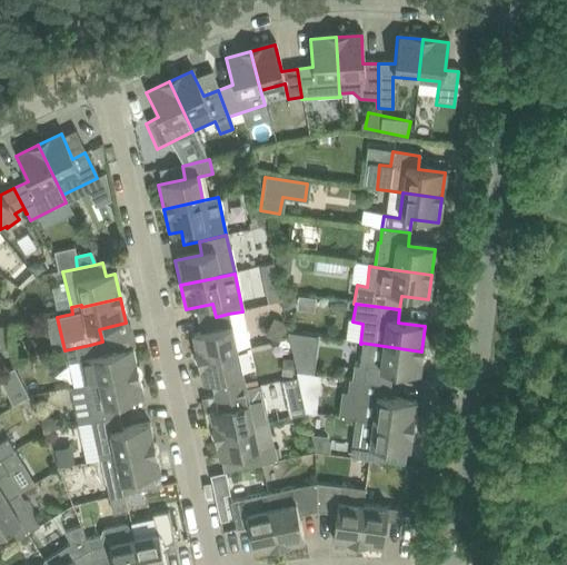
[(199,334),(191,336),(197,360),(236,352),(228,314),(216,317),(197,320),(199,334)]
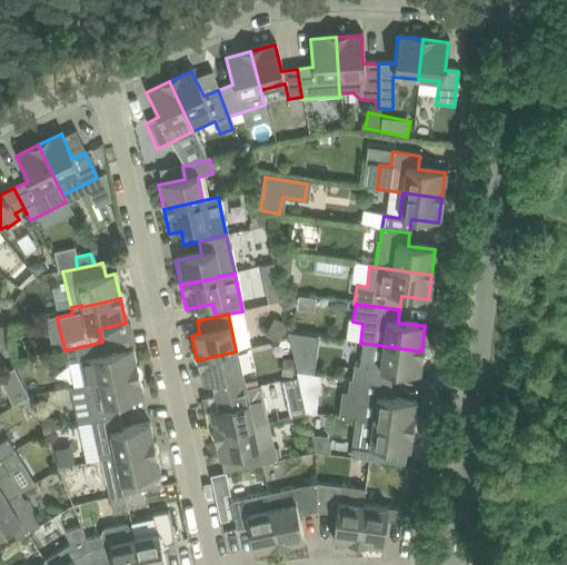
[(300,335),(287,333),(291,353),(298,354),(300,335)]
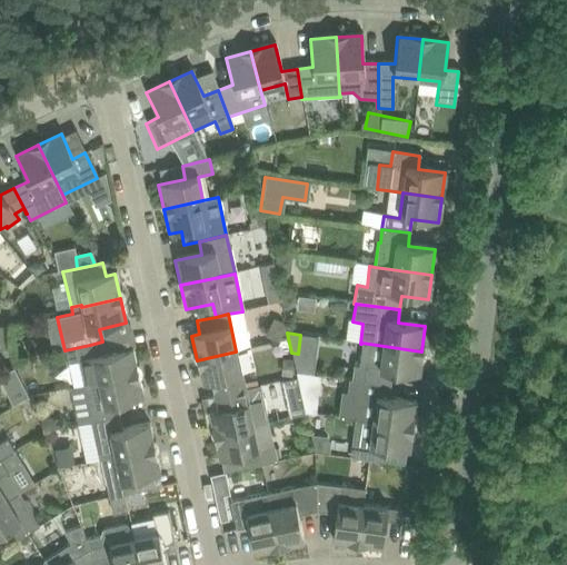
[(300,334),(296,372),(317,374),(321,336),(300,334)]
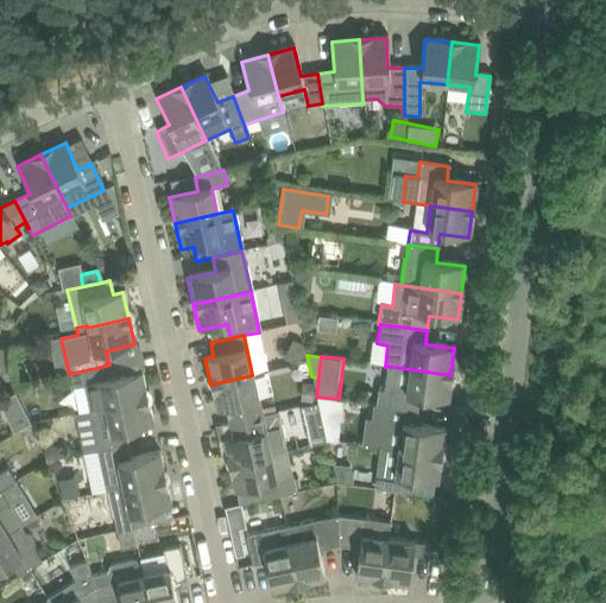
[(112,379),(109,365),(96,368),(69,374),(73,388),(83,386),(89,412),(146,399),(140,373),(112,379)]
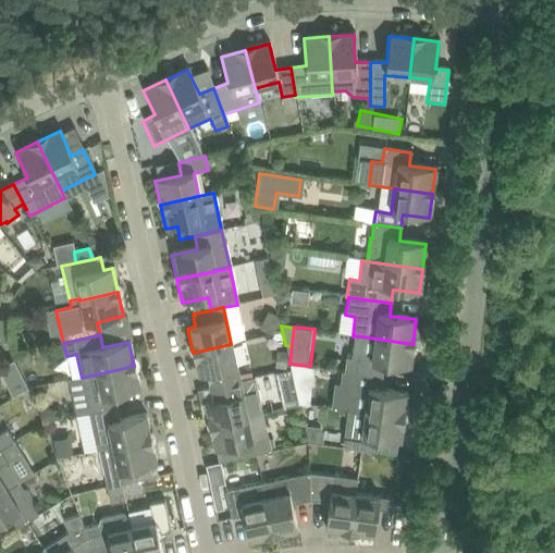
[(409,368),(412,344),(354,335),(354,336),(350,358),(346,358),(344,372),(381,378),(383,365),(409,368)]
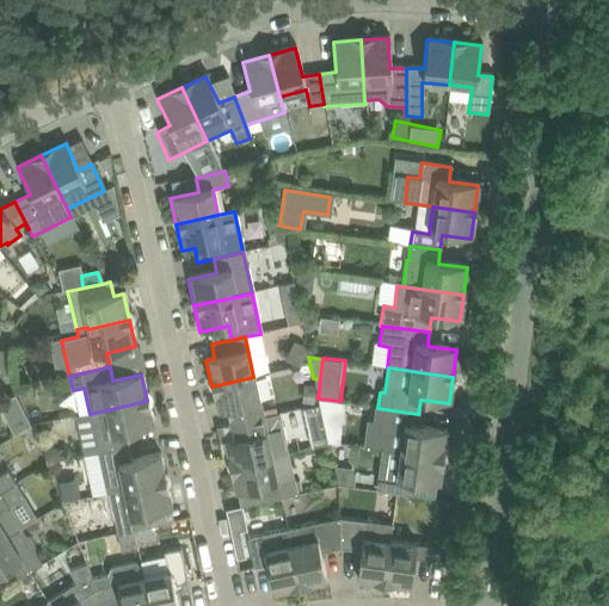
[(263,418),(253,377),(211,387),(217,413),(227,412),(229,425),(263,418)]
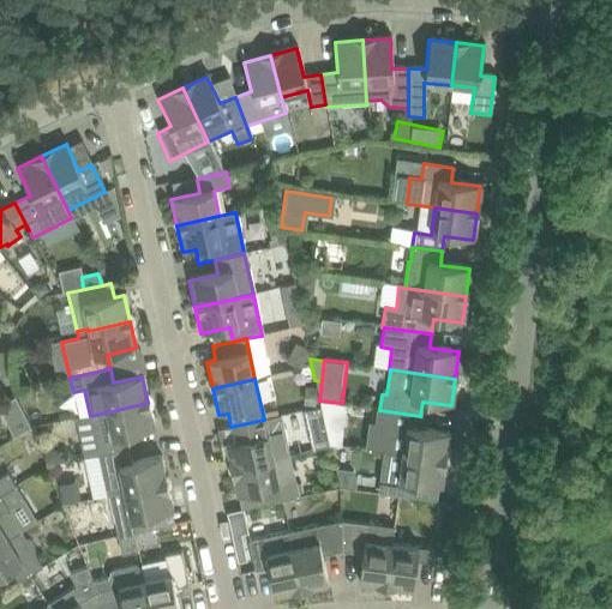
[(19,397),(3,404),(15,434),(31,428),(19,397)]
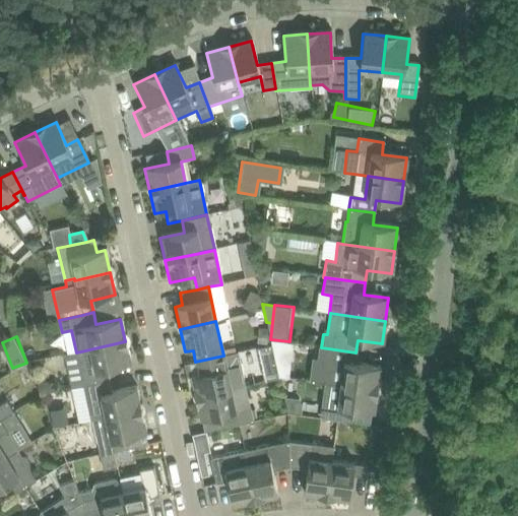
[(130,364),(125,341),(76,352),(83,387),(109,381),(106,370),(130,364)]
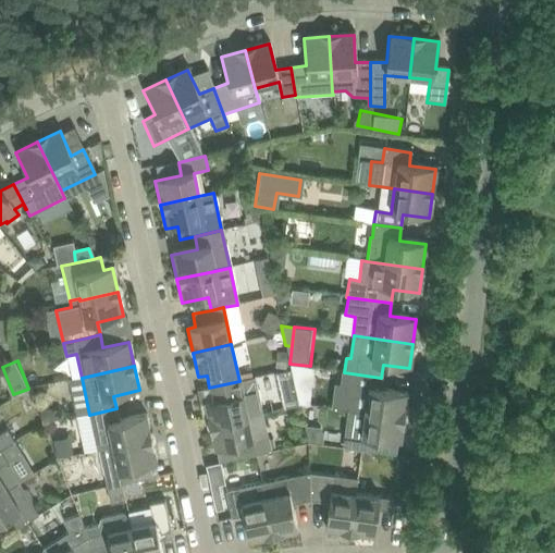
[(284,406),(298,404),(294,371),(280,373),(284,406)]
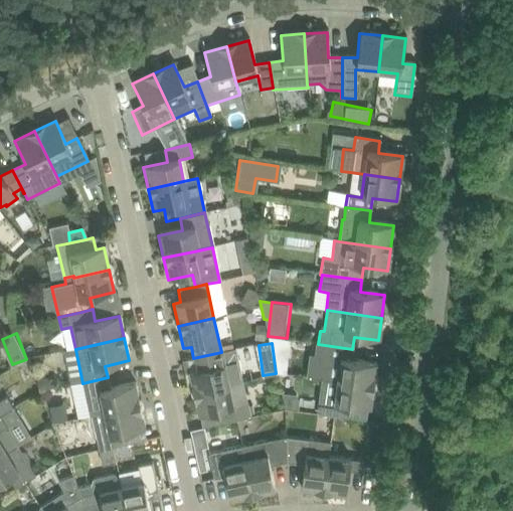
[(316,344),(314,359),(319,360),(316,379),(337,382),(372,387),(375,364),(351,361),(352,349),(318,344),(316,344)]
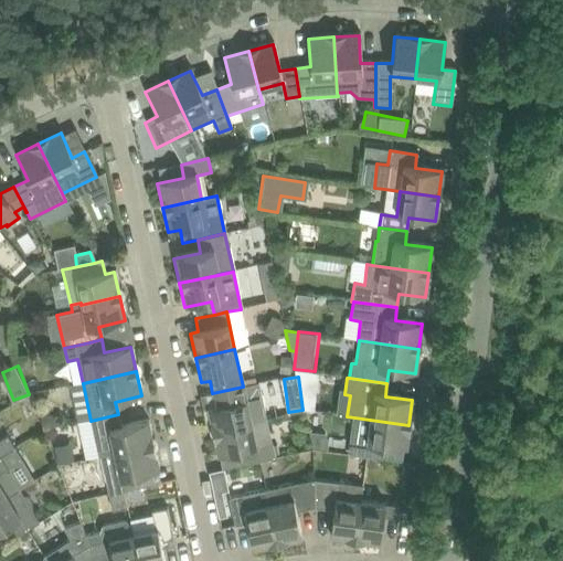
[(210,423),(212,433),(251,424),(266,421),(257,383),(243,387),(212,393),(215,406),(206,409),(208,411),(202,412),(205,424),(210,423)]
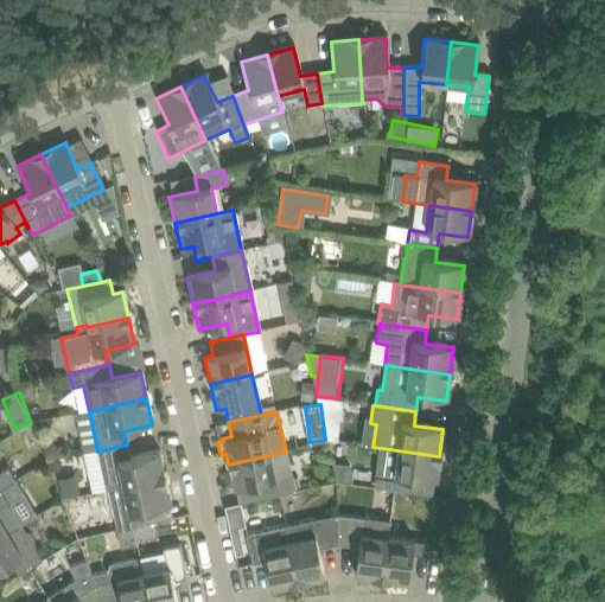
[(122,488),(164,479),(158,453),(129,459),(127,444),(97,452),(101,466),(106,490),(106,492),(122,488)]
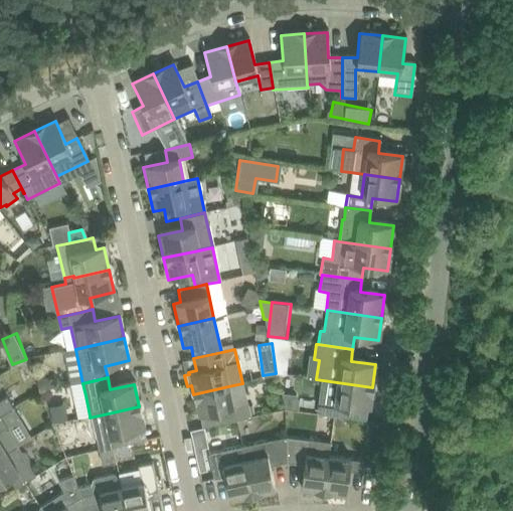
[(369,409),(372,387),(337,382),(334,402),(318,400),(316,414),(343,418),(345,406),(369,409)]
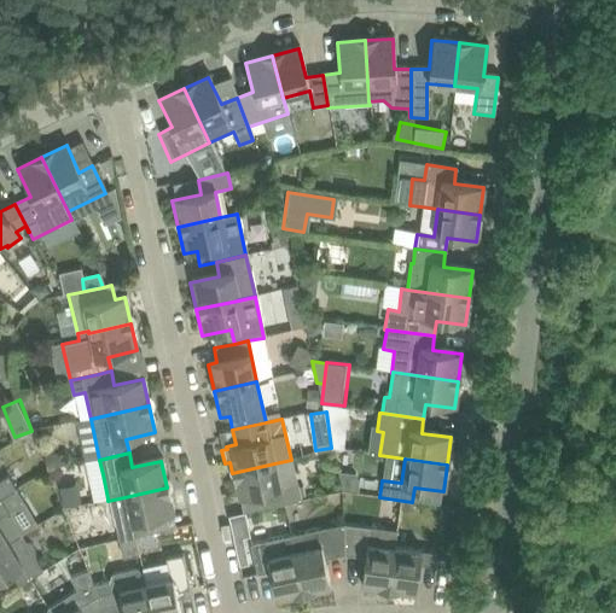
[(280,490),(274,463),(232,473),(238,500),(267,494),(271,508),(300,502),(297,486),(280,490)]
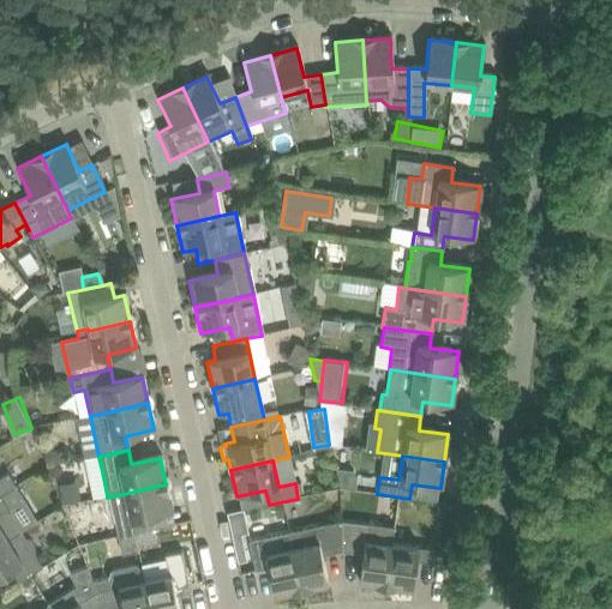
[(0,495),(16,487),(7,474),(0,478),(0,495)]
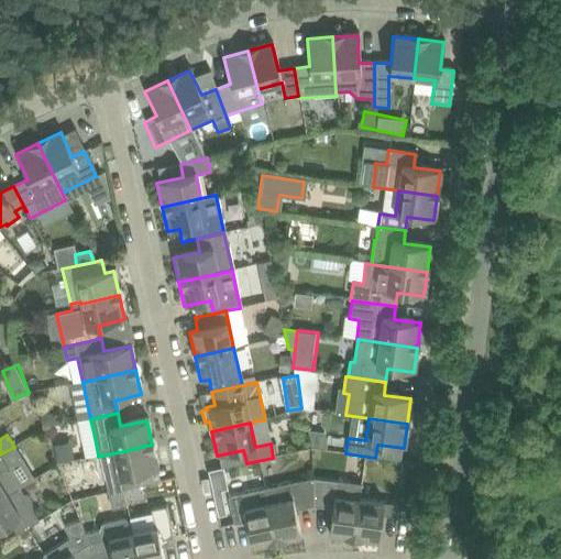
[(157,469),(152,445),(113,453),(119,478),(105,481),(108,494),(134,489),(131,475),(157,469)]
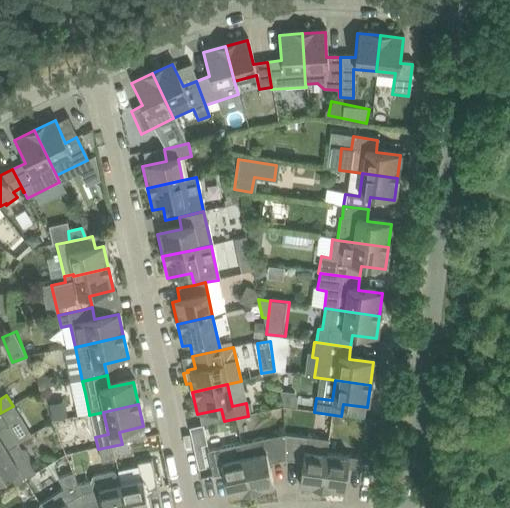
[(0,454),(6,451),(16,445),(4,425),(19,416),(13,406),(0,413),(0,454)]
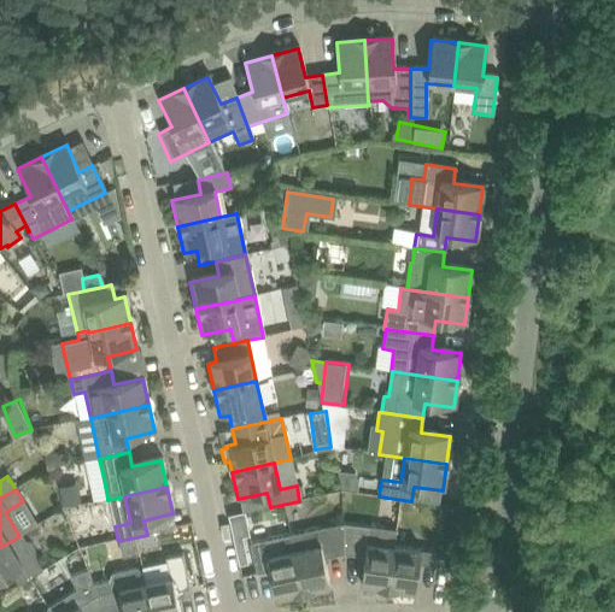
[(322,559),(343,555),(341,524),(291,536),(294,552),(293,552),(303,594),(329,589),(322,559)]
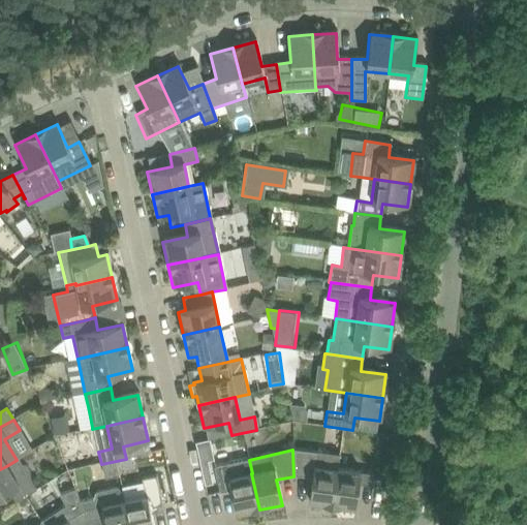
[(338,456),(316,453),(315,453),(292,450),(293,476),(311,479),(308,503),(332,506),(336,470),(338,456)]
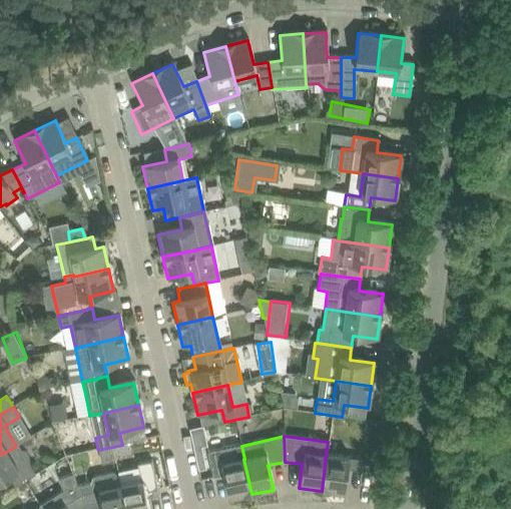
[(14,487),(35,475),(27,462),(29,458),(24,452),(19,451),(16,446),(6,452),(0,455),(0,482),(8,477),(14,487)]
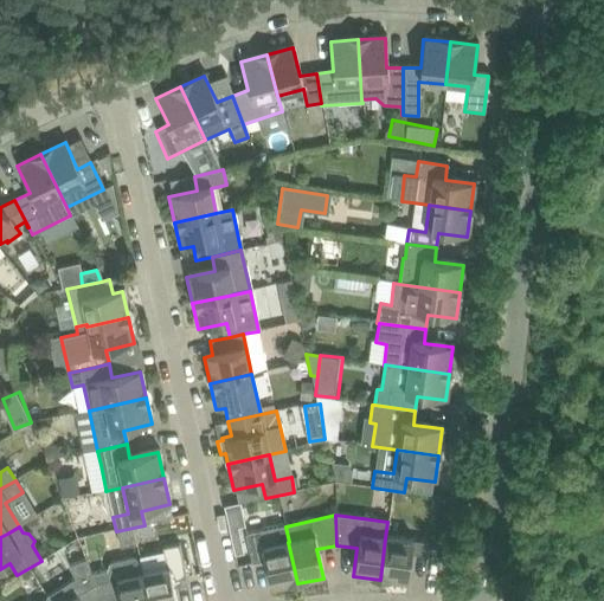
[(289,542),(286,527),(244,535),(251,564),(264,561),(270,589),(297,583),(288,542),(289,542)]
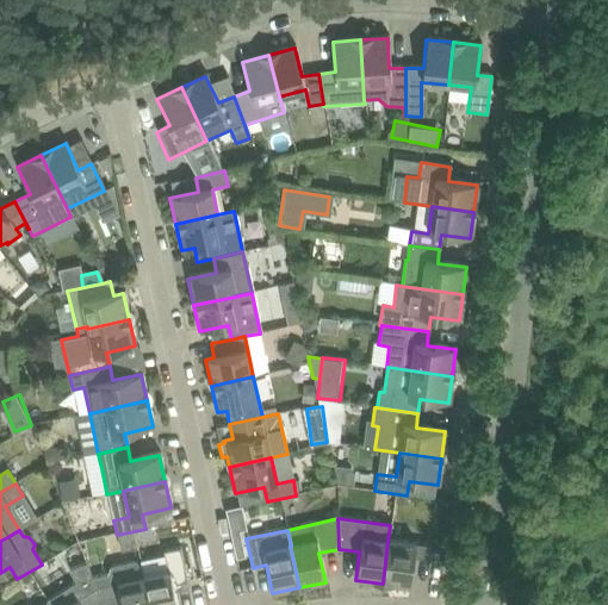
[(429,547),(405,544),(388,542),(383,584),(409,587),(413,559),(427,560),(429,547)]
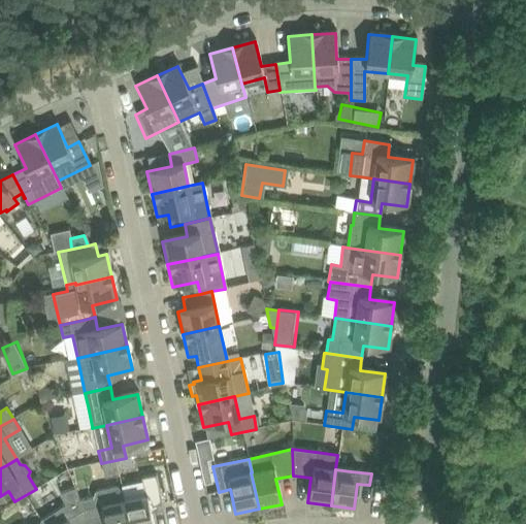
[(152,523),(149,506),(161,504),(155,476),(140,479),(144,496),(124,500),(128,523),(152,523)]
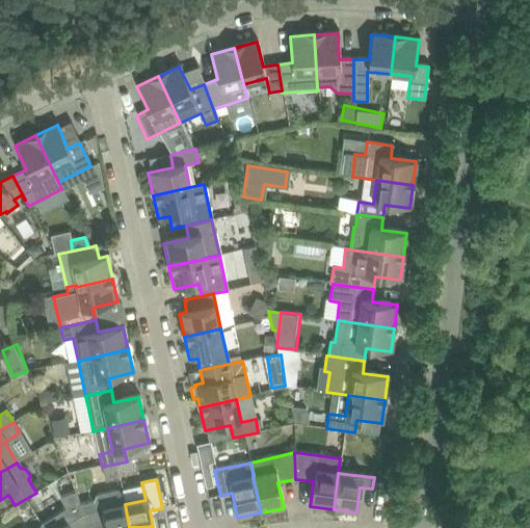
[(129,527),(125,504),(123,496),(116,491),(95,496),(93,502),(80,505),(87,525),(104,521),(105,527),(129,527)]
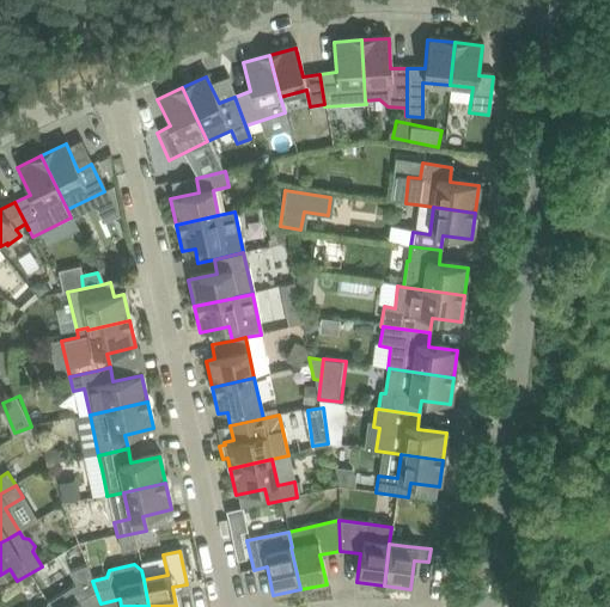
[(96,606),(101,604),(92,581),(86,566),(67,575),(73,588),(48,602),(49,605),(47,606),(96,606)]
